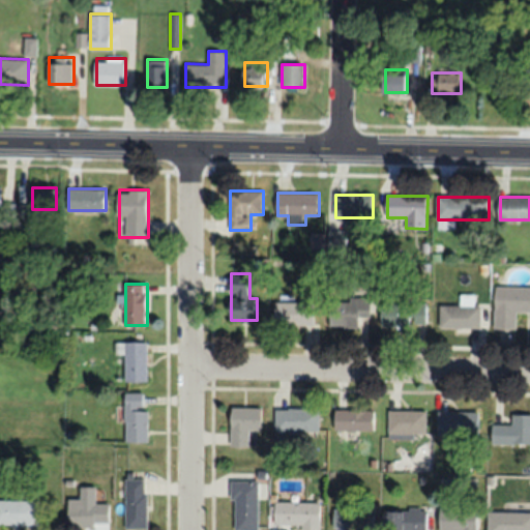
[(529,287),(496,287),(496,329),(517,330),(517,314),(529,314),(529,287)]
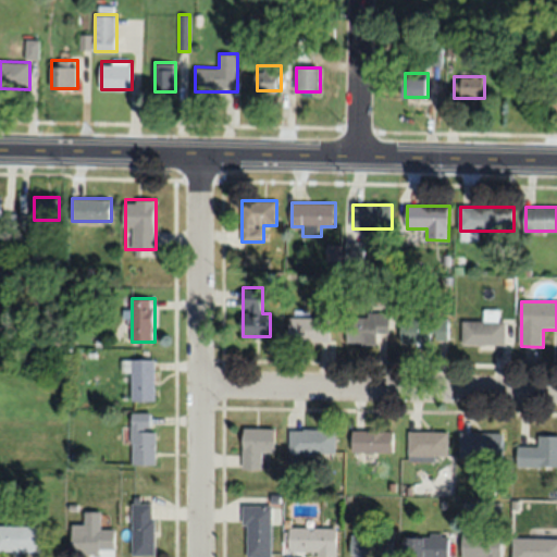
[(463,321),(463,345),(506,345),(507,321),(499,321),(499,310),(485,310),(485,321),(463,321)]
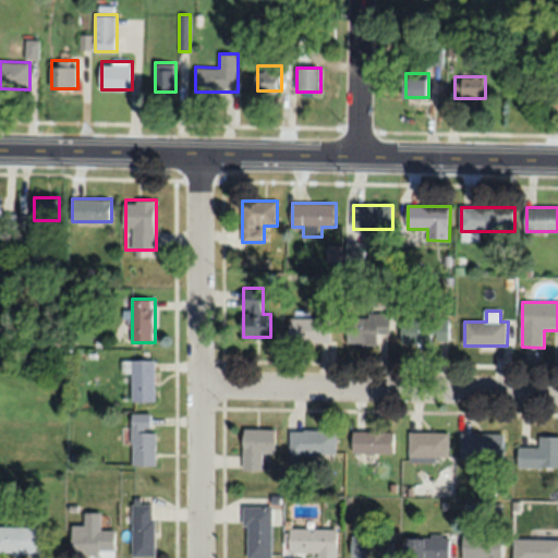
[(391,314),(351,314),(351,337),(391,337),(391,314)]
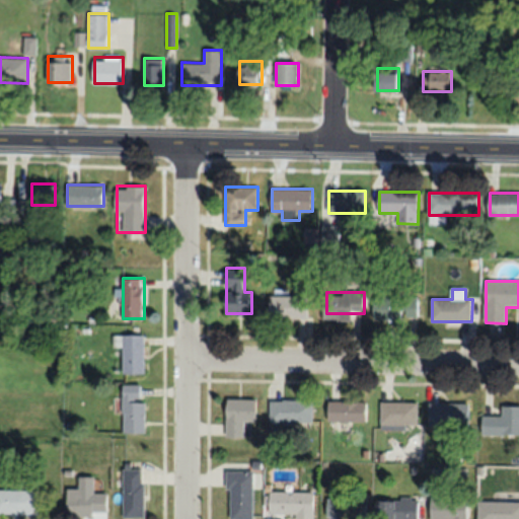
[(270,317),(307,317),(307,295),(270,295),(270,317)]
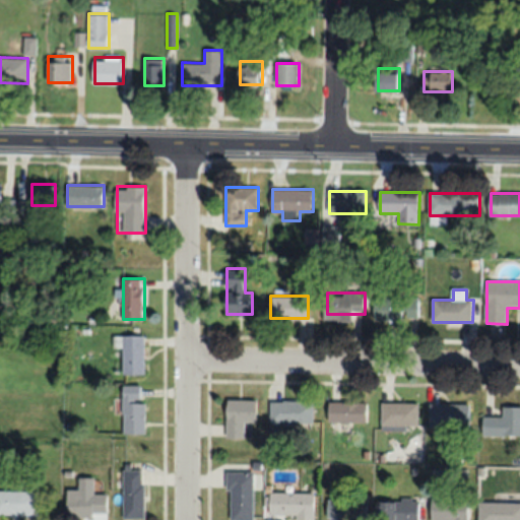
[(418,320),(418,298),(376,298),(376,320),(418,320)]
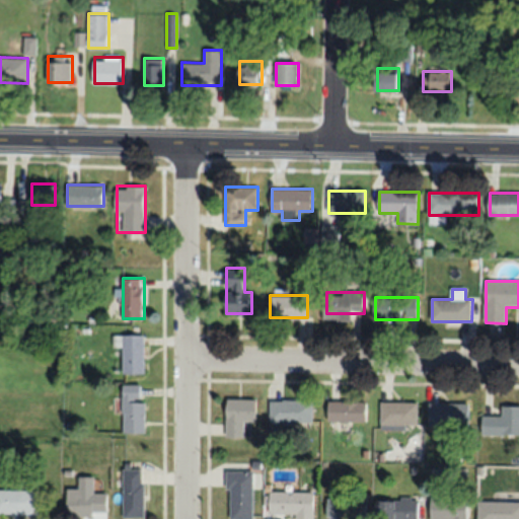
[(145,335),(122,335),(122,373),(145,373),(145,335)]
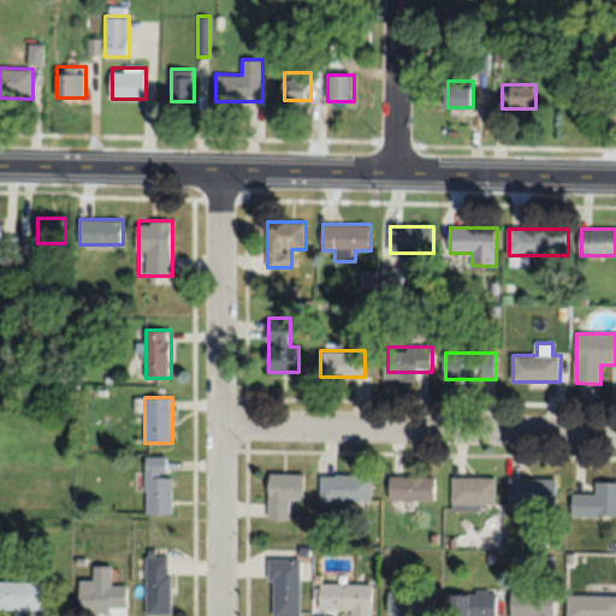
[(304,473),(268,473),(268,519),(304,519),(304,473)]
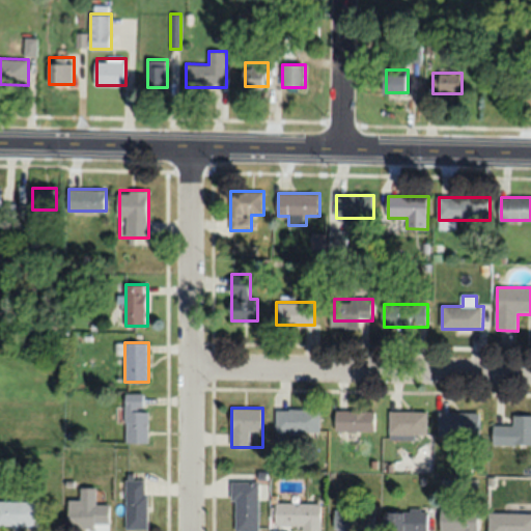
[(319,410),(277,410),(277,432),(319,432),(319,410)]
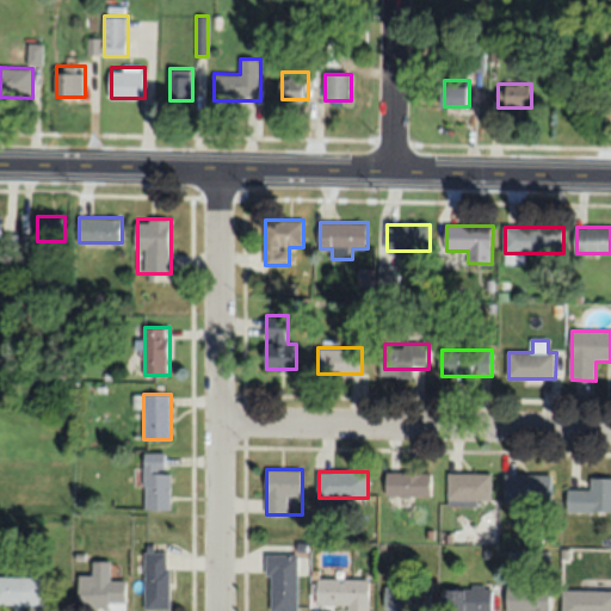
[(172,510),(172,473),(147,473),(147,510),(172,510)]
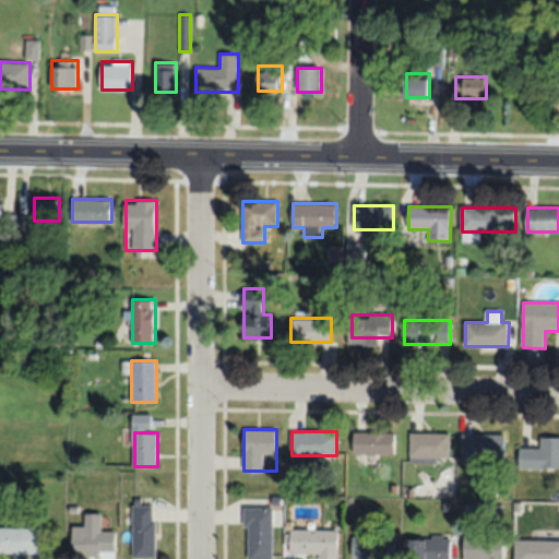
[(395,432),(354,432),(354,454),(395,454),(395,432)]
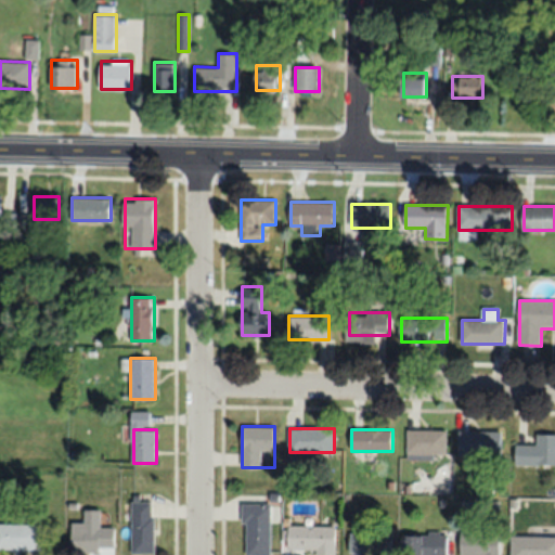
[(447,430),(408,430),(408,459),(447,459),(447,430)]
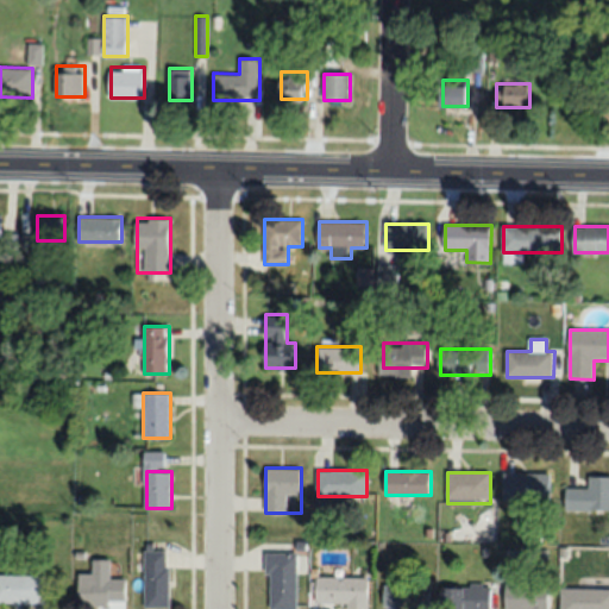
[(551,475),(504,475),(504,501),(551,501),(551,475)]
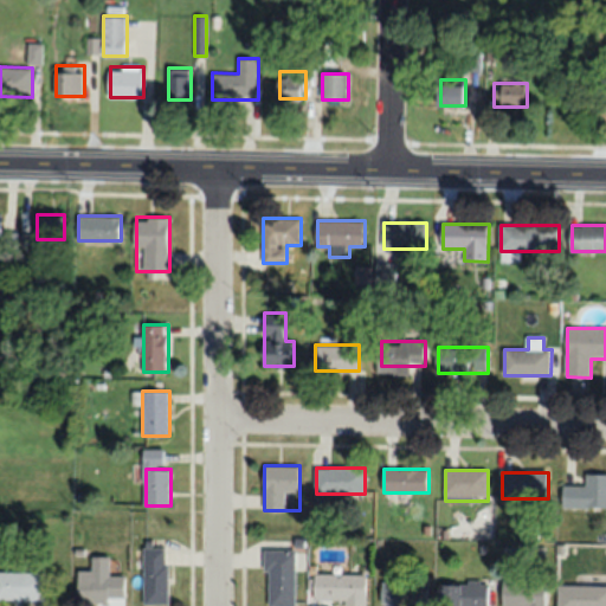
[(587,487),(565,487),(565,509),(605,508),(605,474),(587,474),(587,487)]
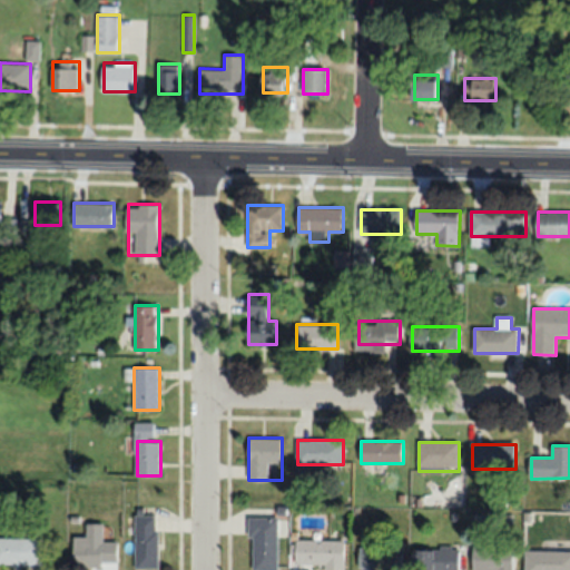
[(159,514),(135,514),(135,568),(159,568),(159,514)]
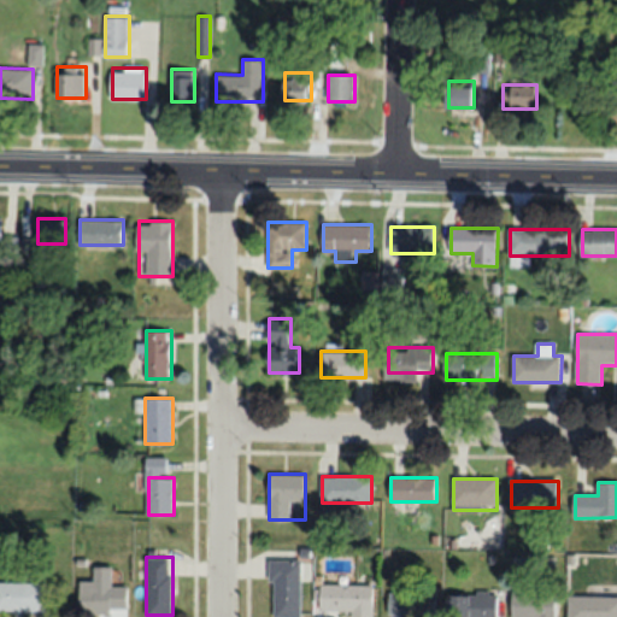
[(303,616),(303,559),(271,559),(271,616),(303,616)]
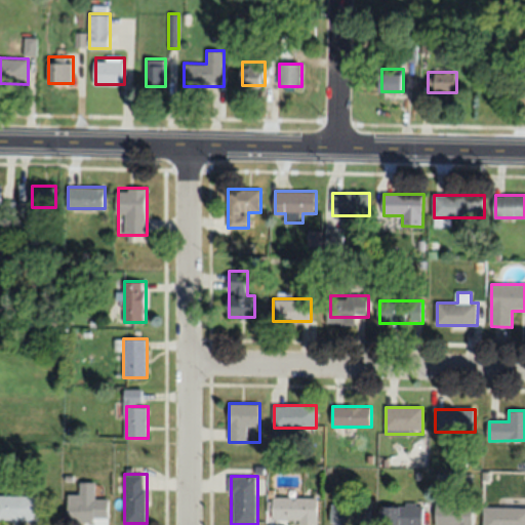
[(68,520),(109,521),(110,498),(97,498),(97,482),(79,482),(79,494),(69,493),(68,520)]
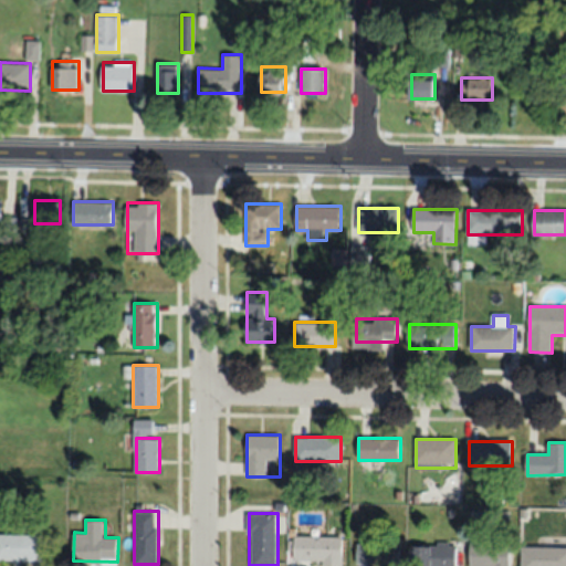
[(0,561),(41,562),(41,534),(0,534),(0,561)]
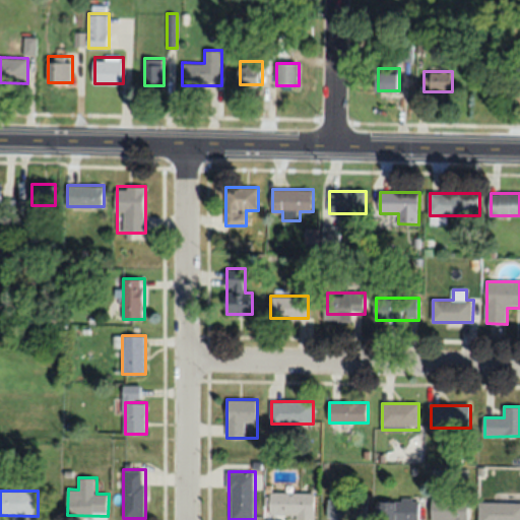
[(315,493),(270,493),(270,518),(315,518),(315,493)]
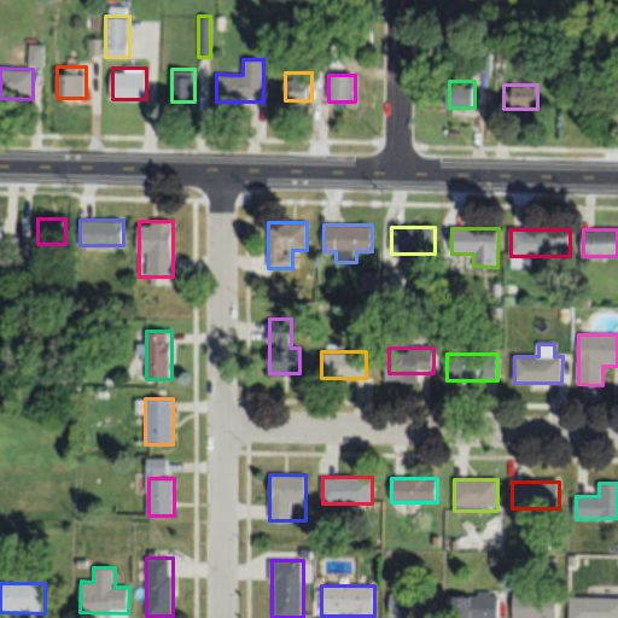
[(512,617),(557,617),(557,593),(513,593),(512,617)]
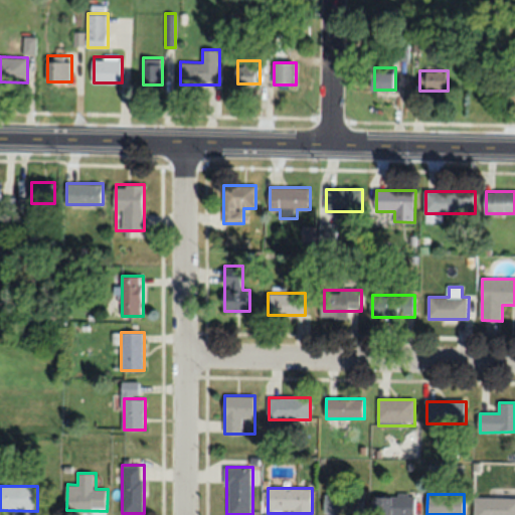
[(363,514),(364,495),(324,495),(324,514),(363,514)]
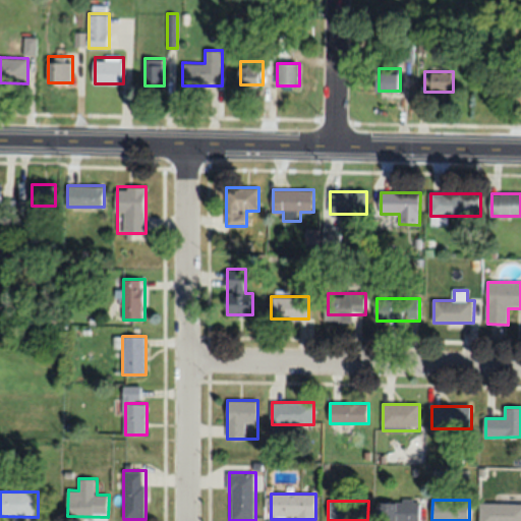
[(419,520),(419,501),(380,501),(379,520),(419,520)]
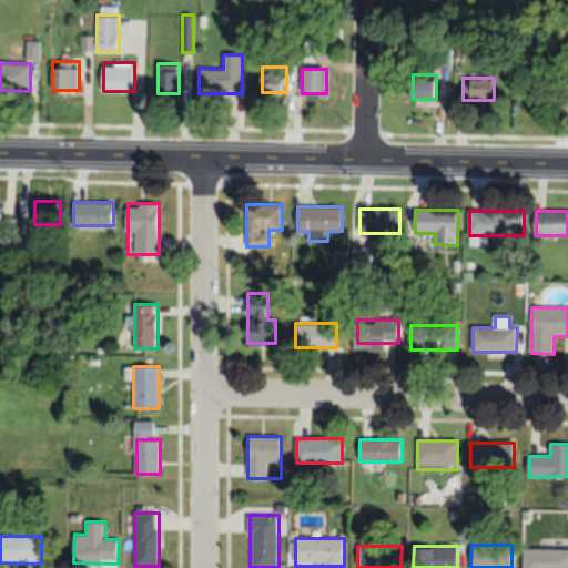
[(523,567),(567,567),(567,548),(524,548),(523,567)]
